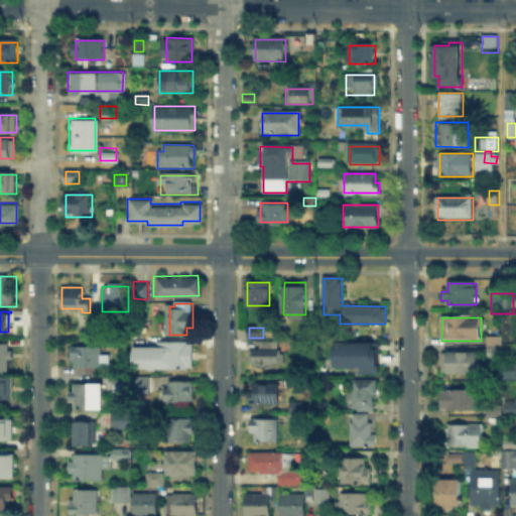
[(488,347),(488,335),(501,335),(501,347),(488,347)]
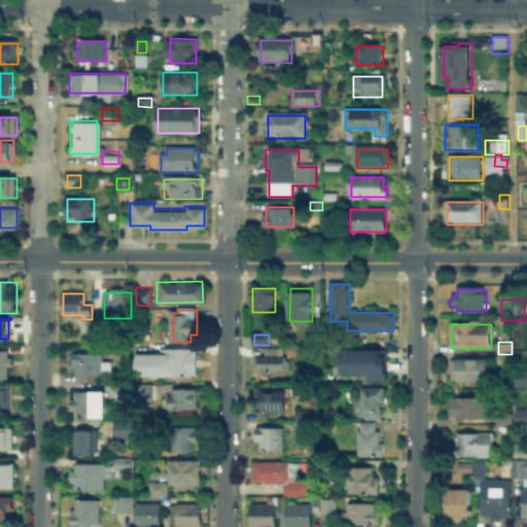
[(282,349),(282,358),(288,358),(288,373),(256,373),(256,358),(268,358),(268,349),(282,349)]
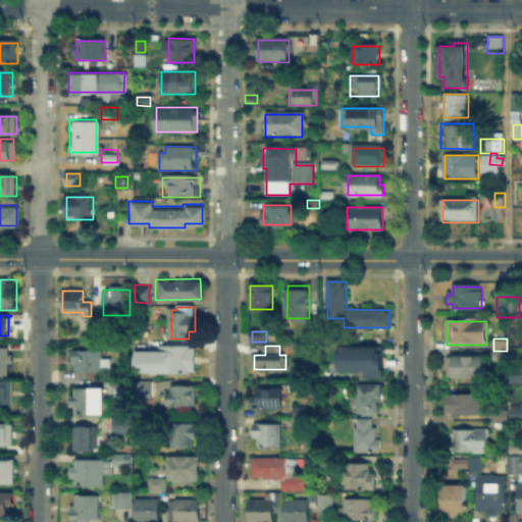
[(160,374),(161,347),(196,347),(196,374),(160,374)]
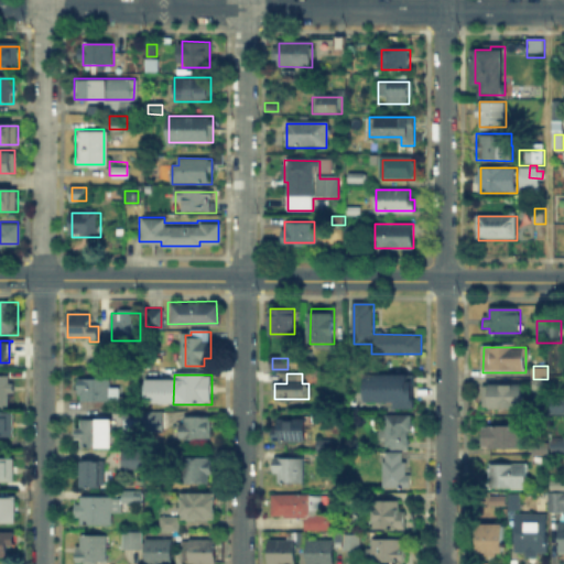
[(407,398),(407,399),(371,399),(371,391),(366,391),(366,375),(408,375),(407,398)]
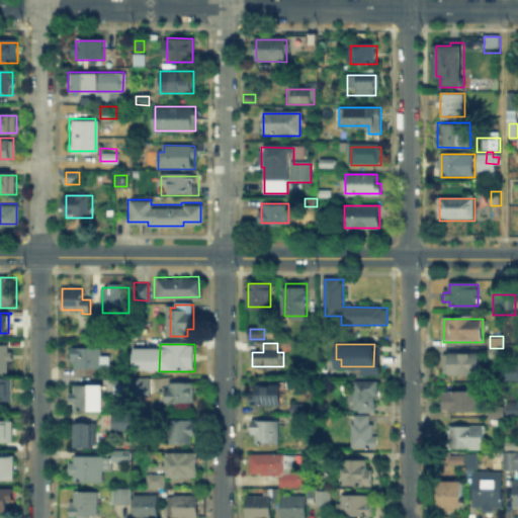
[(0,374),(0,346),(8,347),(8,374),(0,374)]
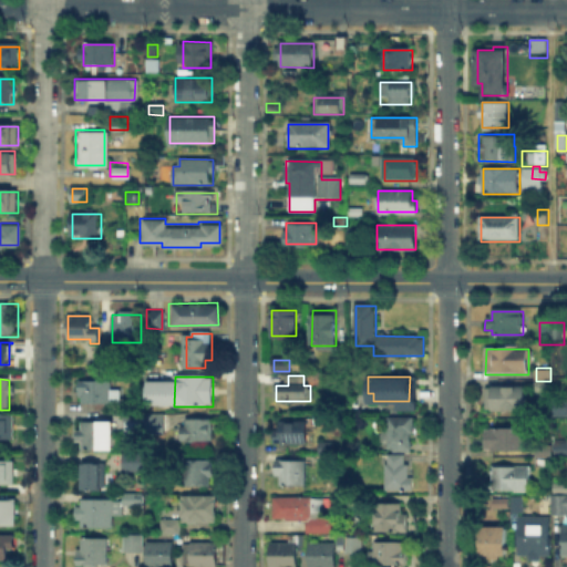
[(81,382),(112,382),(112,404),(81,404),(81,382)]
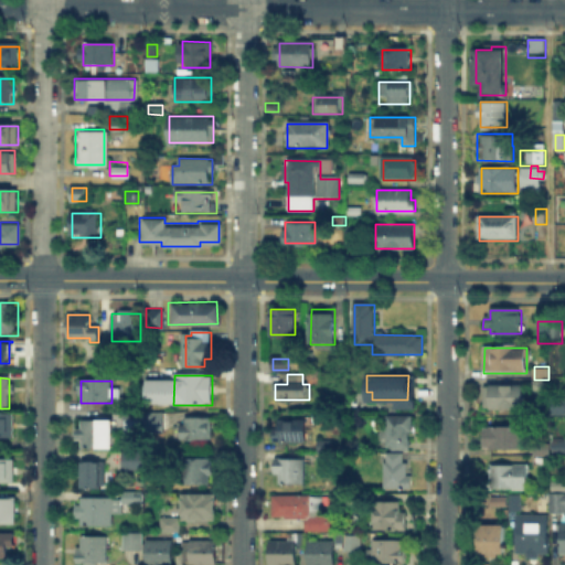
[(534,392),(534,381),(548,381),(548,392),(534,392)]
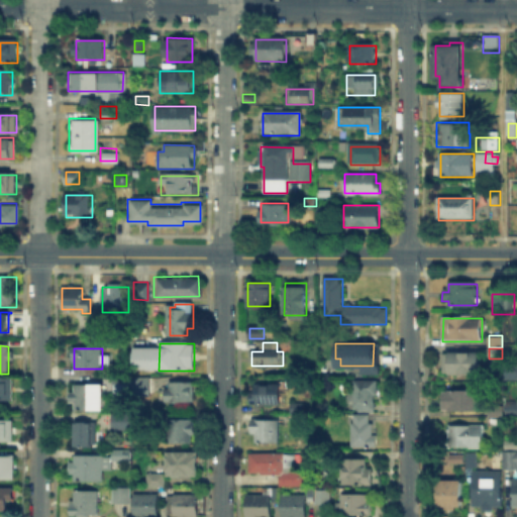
[(444,354),(479,354),(479,376),(443,376),(444,354)]
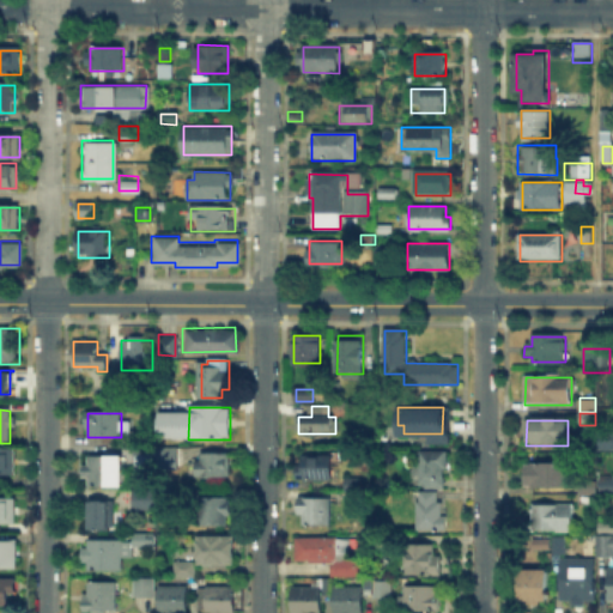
[(612,449),(602,449),(602,434),(612,434),(612,449)]
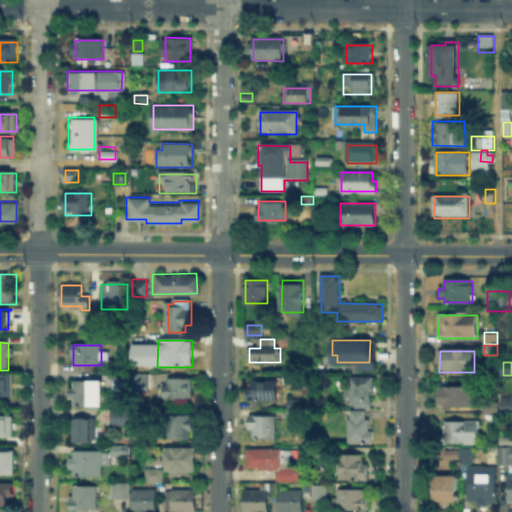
[(134,389),(134,373),(146,373),(146,389),(134,389)]
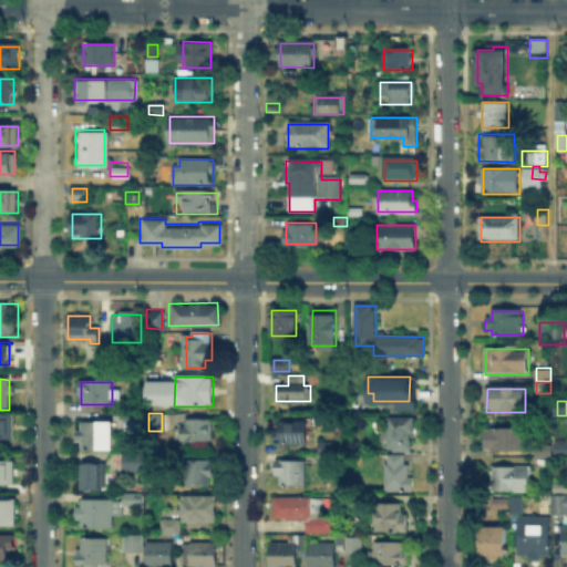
[(0,439),(0,414),(13,414),(13,439),(0,439)]
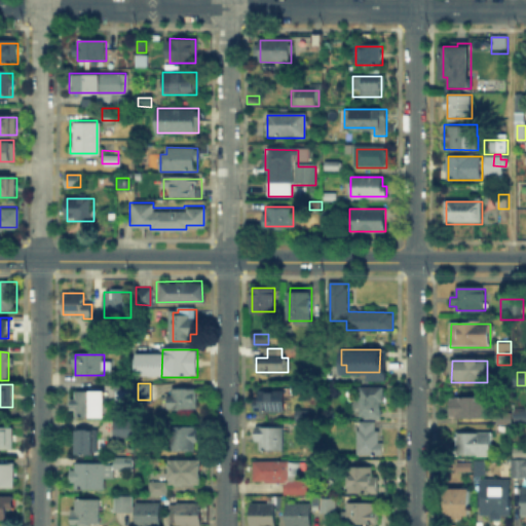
[(116,385),(129,385),(128,404),(116,404),(116,385)]
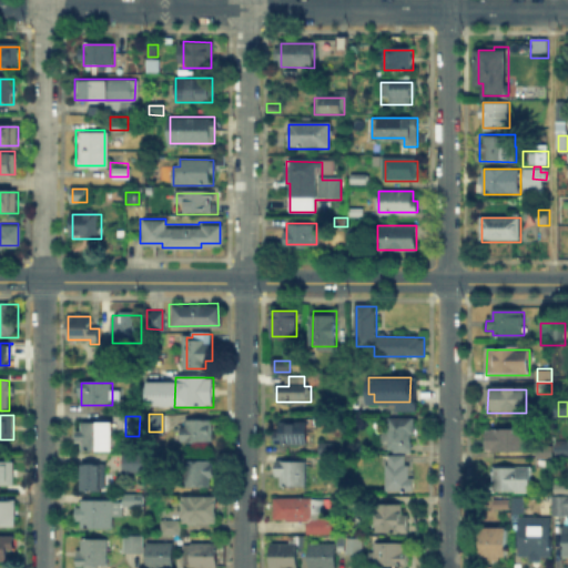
[(186,443),(181,443),(181,428),(186,428),(186,419),(215,419),(215,443),(186,443)]
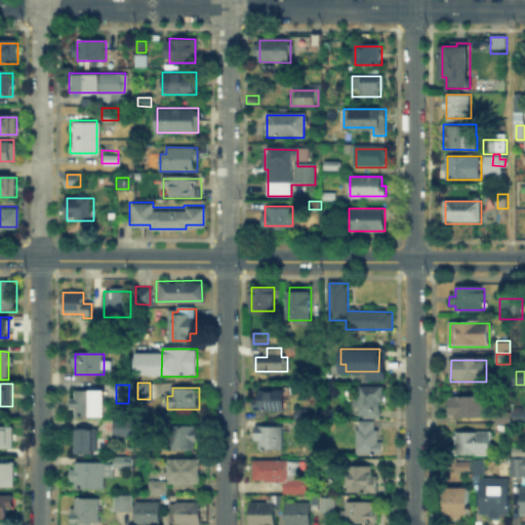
[(360,388),(382,388),(382,417),(360,417),(360,388)]
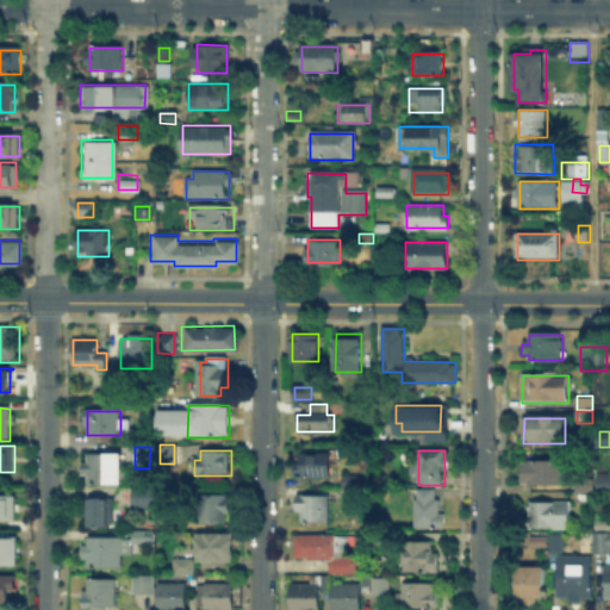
[(329,455),(329,480),(300,479),(300,455),(329,455)]
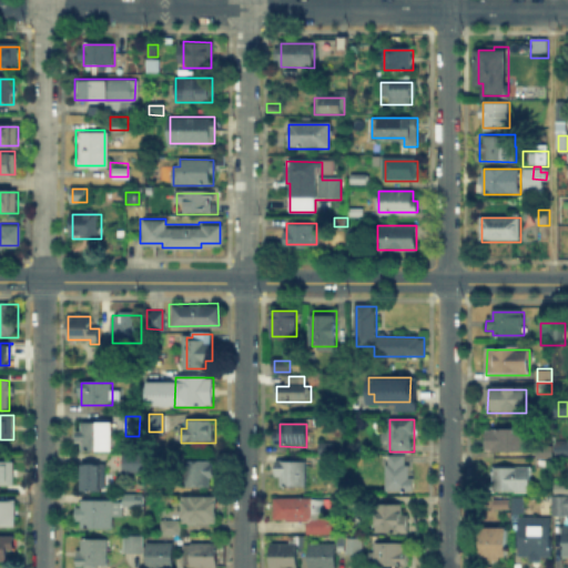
[(117,425),(117,452),(80,452),(80,425),(117,425)]
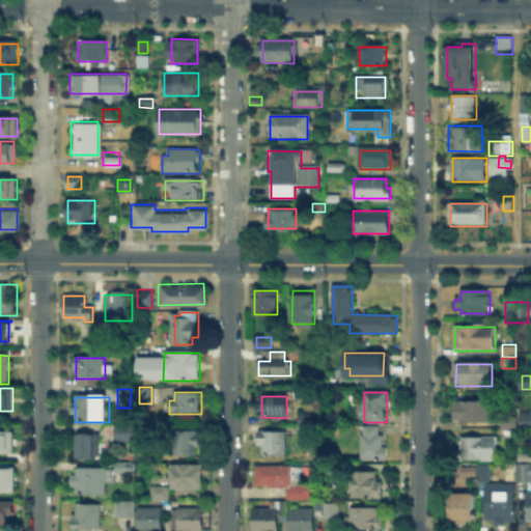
[(454,402),(497,402),(496,423),(454,422),(454,402)]
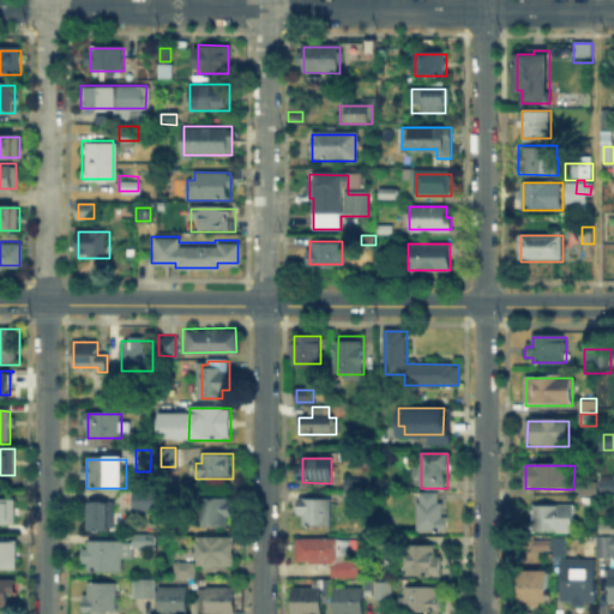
[(613,493),(601,493),(601,480),(613,480),(613,493)]
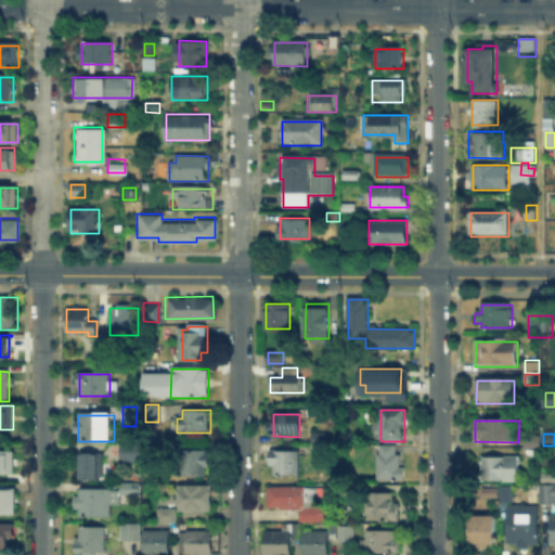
[(311,451),(311,436),(326,436),(325,451),(311,451)]
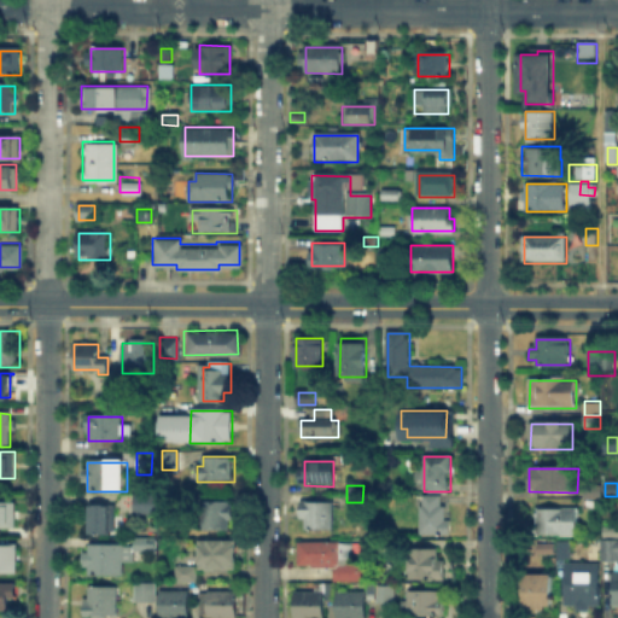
[(586,496),(586,485),(601,485),(601,496),(586,496)]
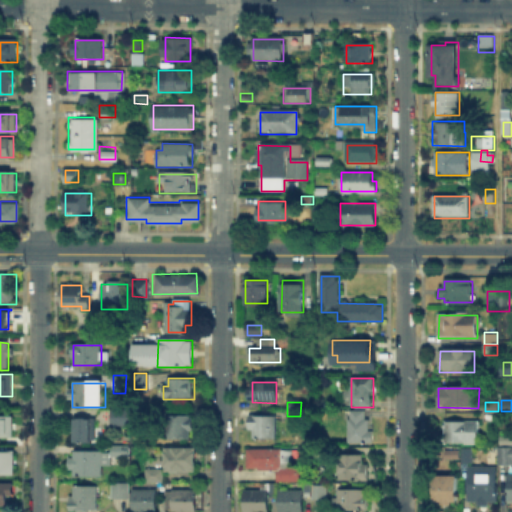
[(112,423),(112,408),(128,408),(128,423),(112,423)]
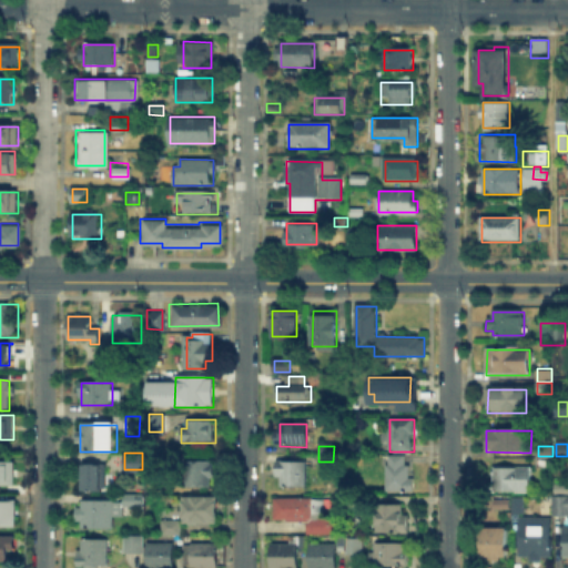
[(404,457),(403,466),(408,466),(408,476),(414,477),(414,490),(387,490),(387,457),(404,457)]
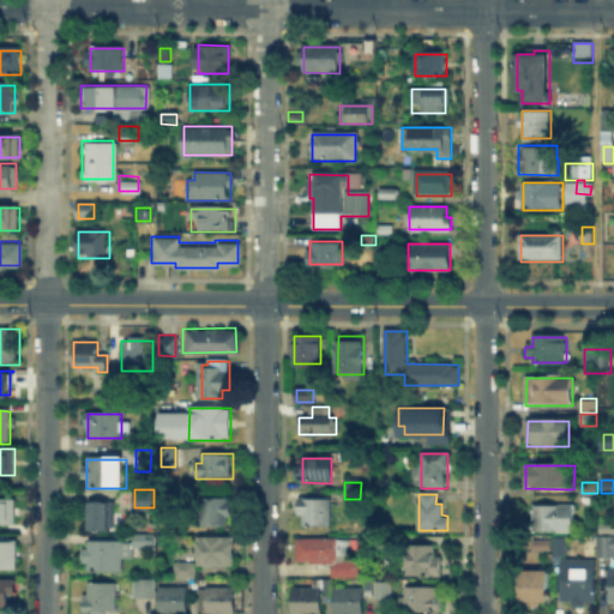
[(581,505),(581,495),(596,495),(596,505),(581,505)]
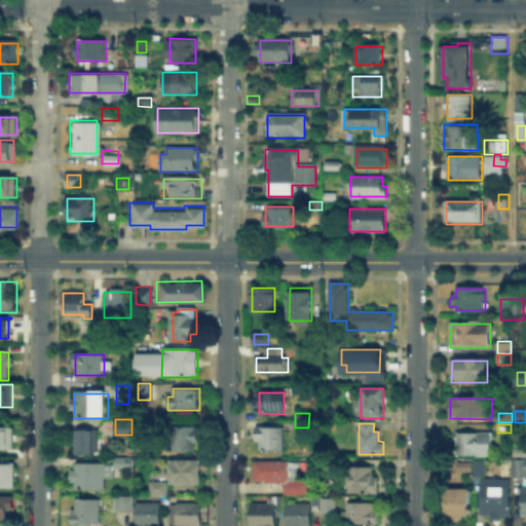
[(286,440),(286,450),(260,450),(260,440),(255,440),(255,426),(286,426),(286,440)]
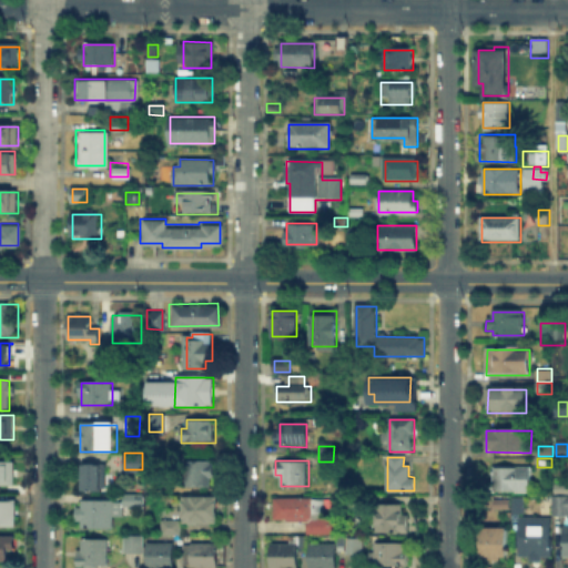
[(0,463),(14,463),(14,485),(0,485),(0,463)]
